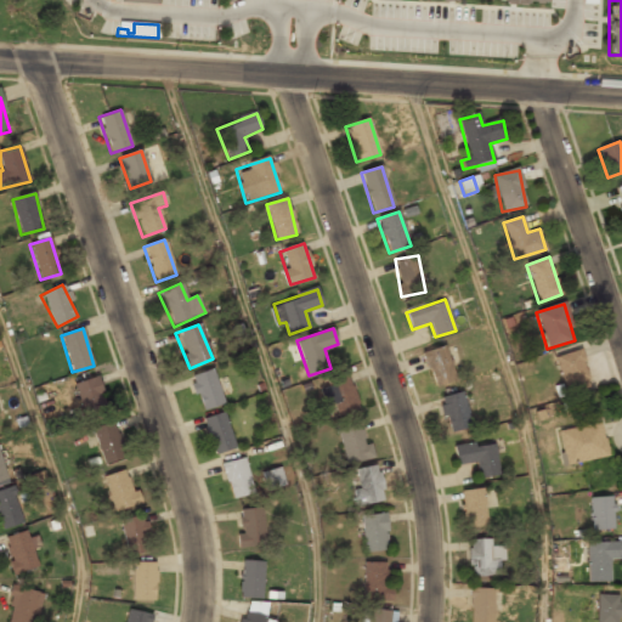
[(423,355),(435,388),(457,379),(444,346),(423,355)]
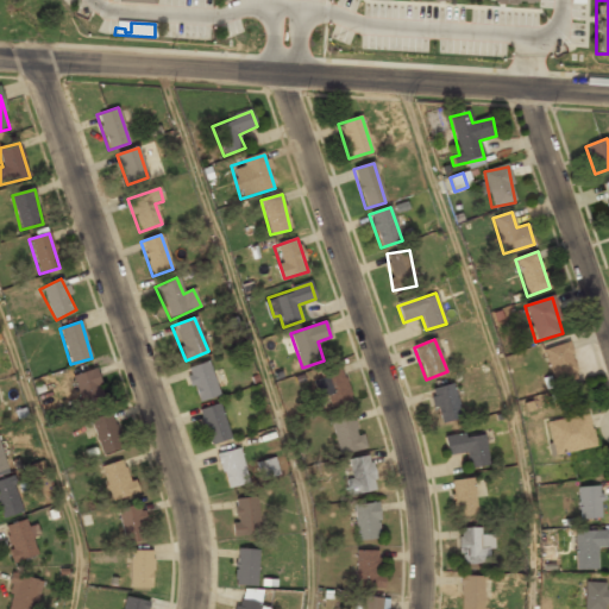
[(542,352),(557,388),(581,378),(566,343),(542,352)]
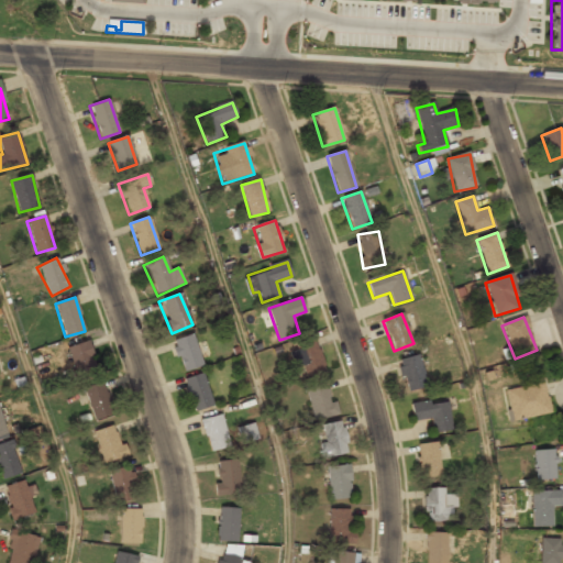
[(203,364),(191,334),(170,343),(184,373),(203,364)]
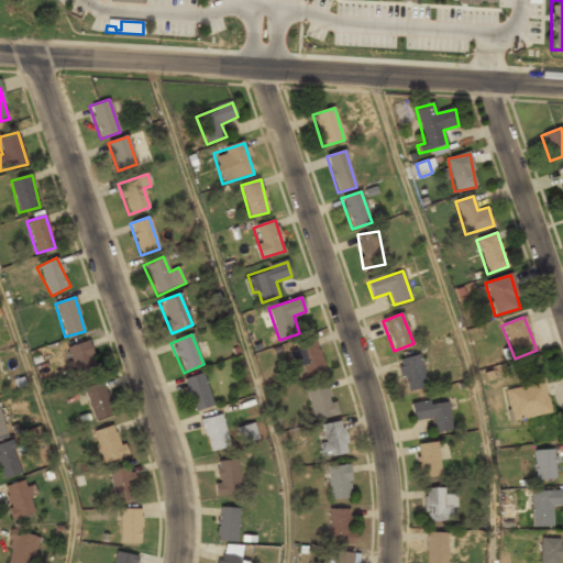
[(289,348),(300,379),(326,372),(316,340),(289,348)]
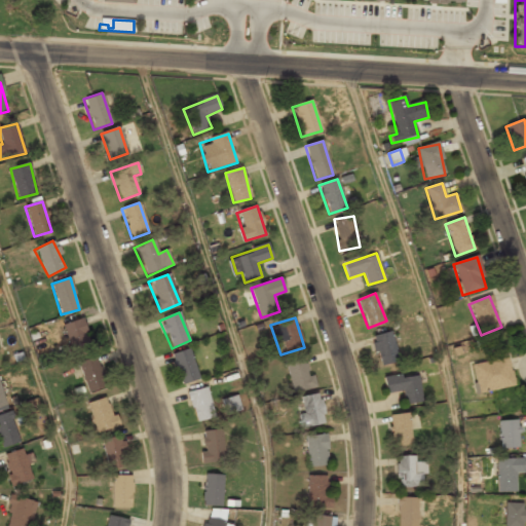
[(80,318),(62,327),(72,350),(90,343),(80,318)]
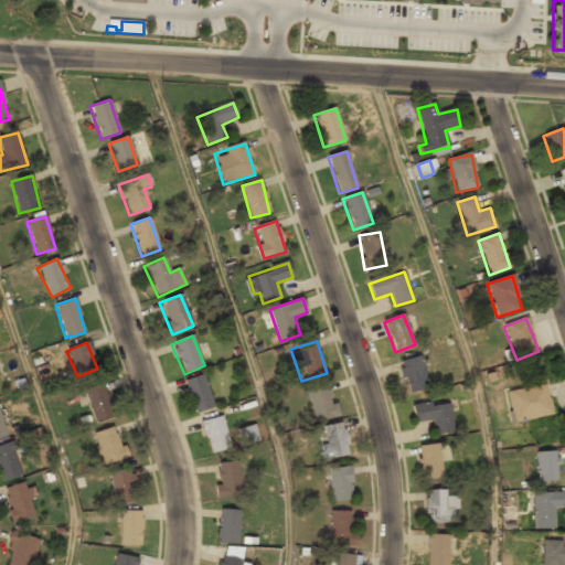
[(407,392),(428,387),(420,355),(400,361),(407,392)]
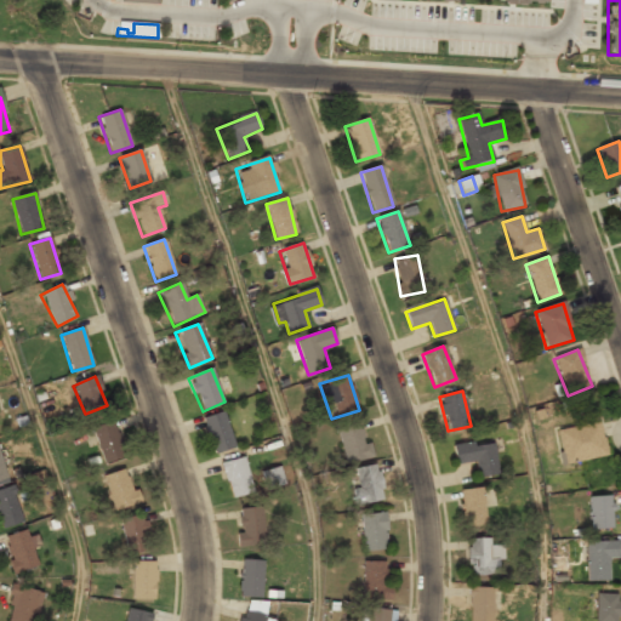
[(214,453),(235,446),(223,411),(203,417),(214,453)]
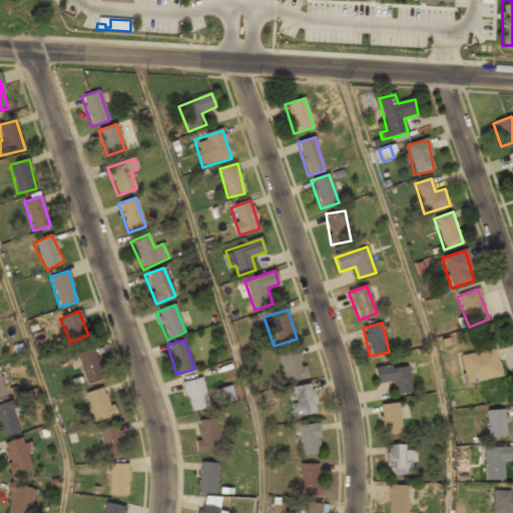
[(103,378),(93,347),(75,353),(86,384),(103,378)]
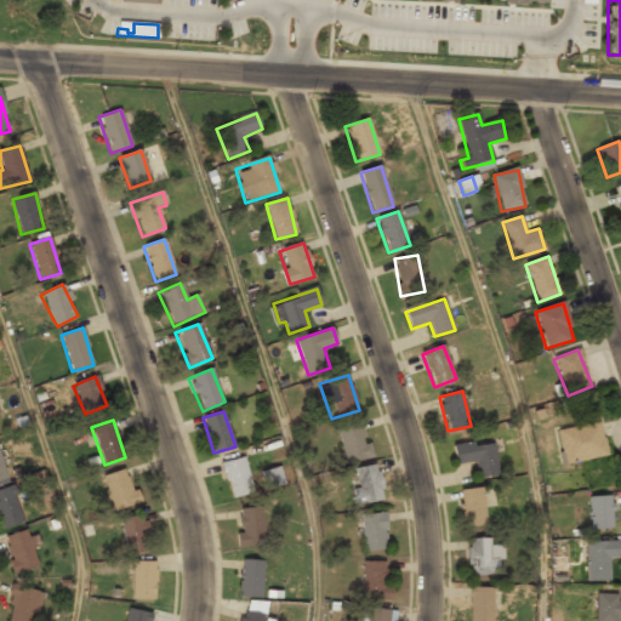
[(608,457),(600,423),(557,432),(563,466),(608,457)]
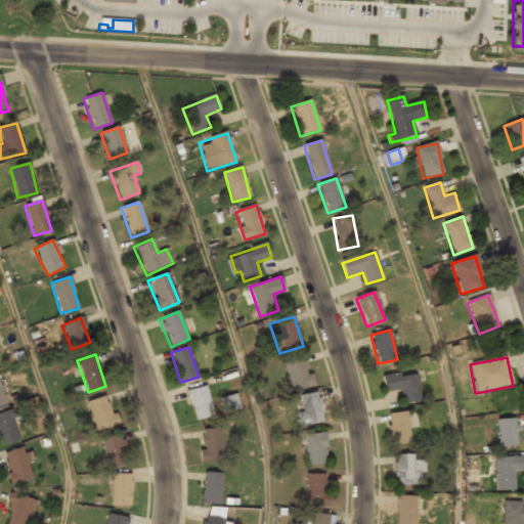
[(287,363),(291,391),(312,387),(307,360),(287,363)]
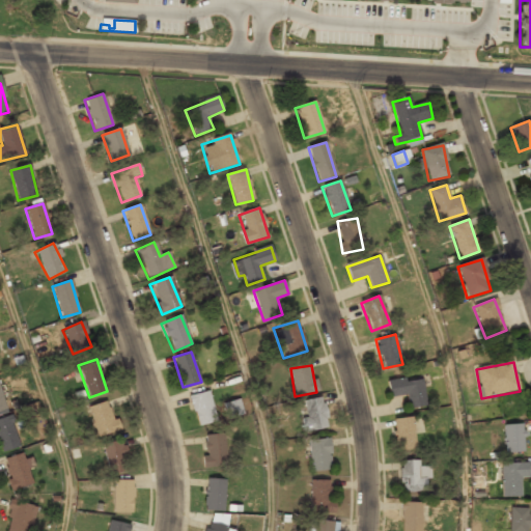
[(391,397),(408,394),(410,408),(427,404),(422,376),(388,383),(391,397)]
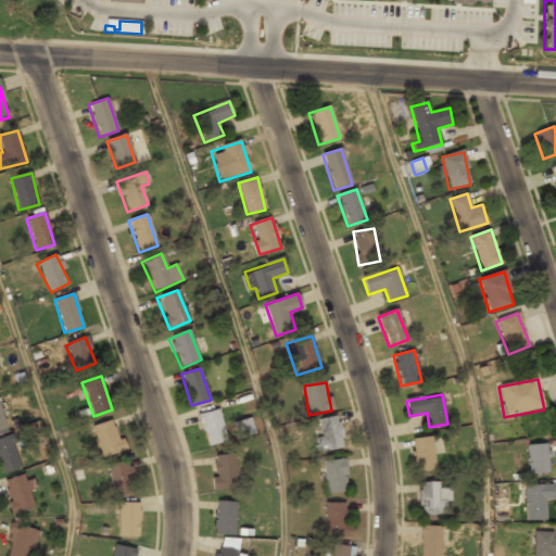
[(227,441),(218,408),(198,414),(205,446),(227,441)]
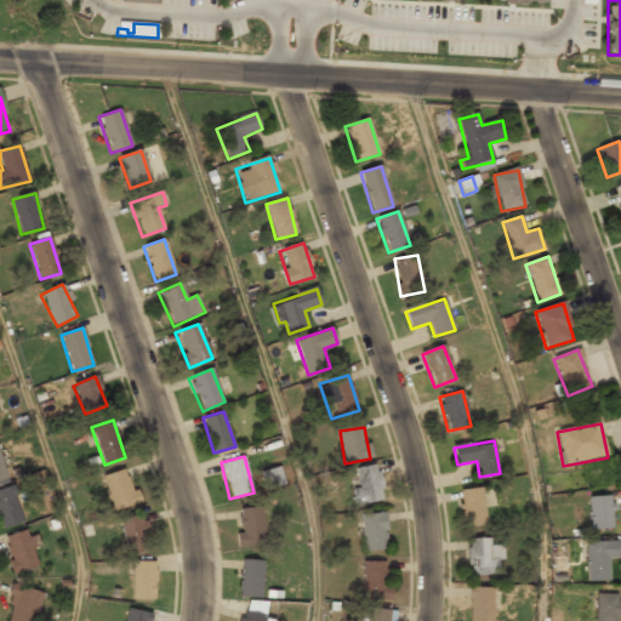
[(351,471),(359,506),(385,500),(376,465),(351,471)]
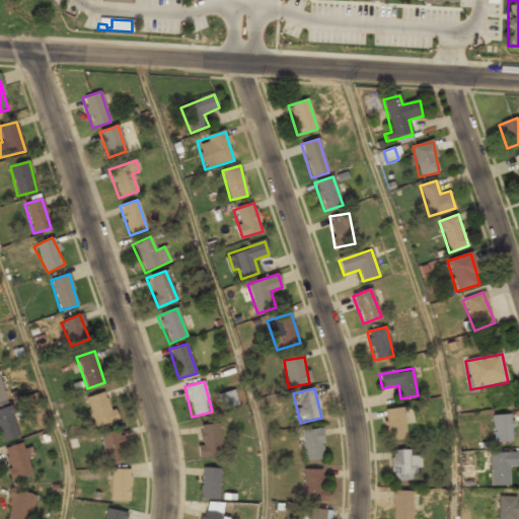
[(218,392),(220,408),(237,404),(235,389),(218,392)]
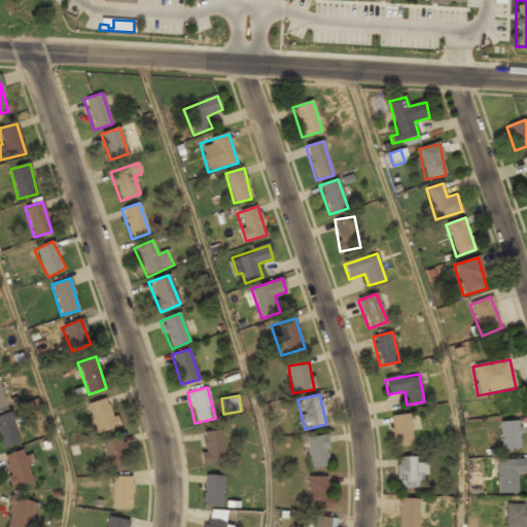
[(117,427),(108,397),(88,405),(96,433),(117,427)]
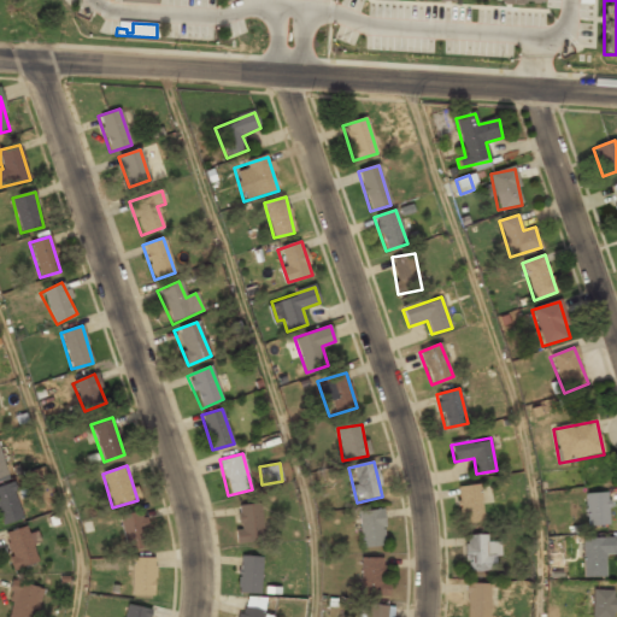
[(22,518),(10,485),(0,487),(0,522),(1,526),(22,518)]
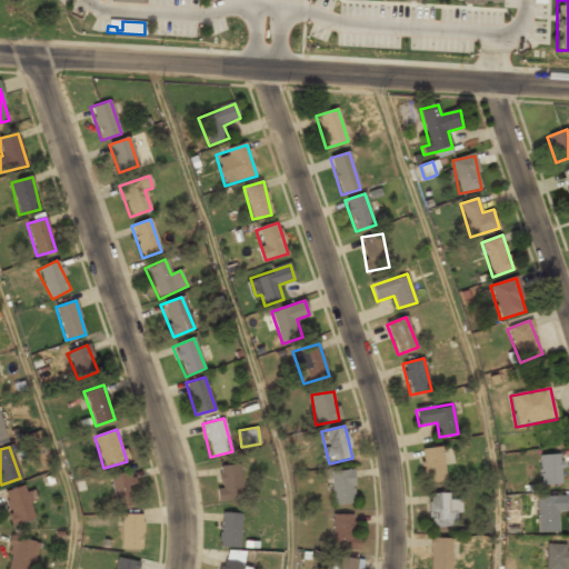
[(423,449),(425,483),(445,482),(443,448),(423,449)]
